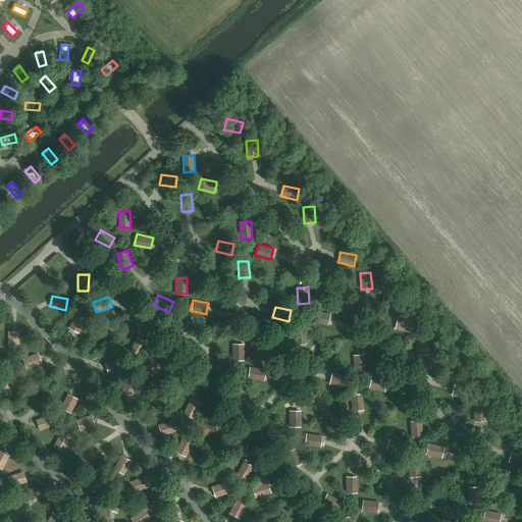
[(328,325),(329,321),(330,314),(315,311),(312,321),(328,325)]
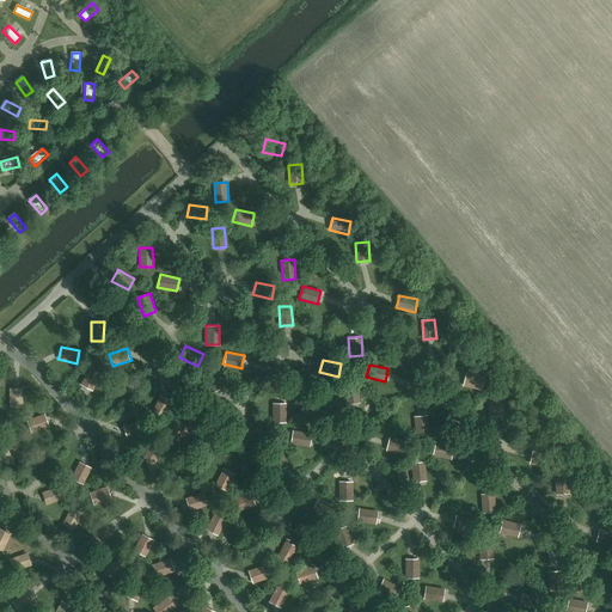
[(81,385),(90,390),(93,391),(102,374),(90,368),(81,385)]
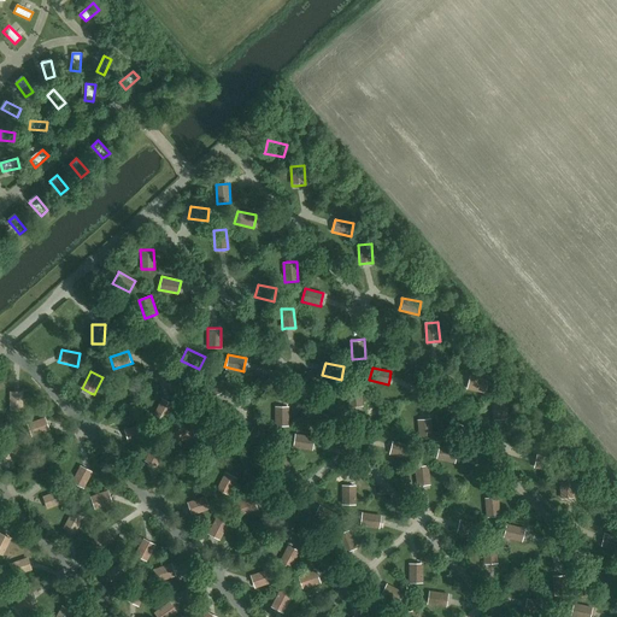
[(216,375),(204,378),(210,397),(213,395),(221,393),(222,393),(216,375)]
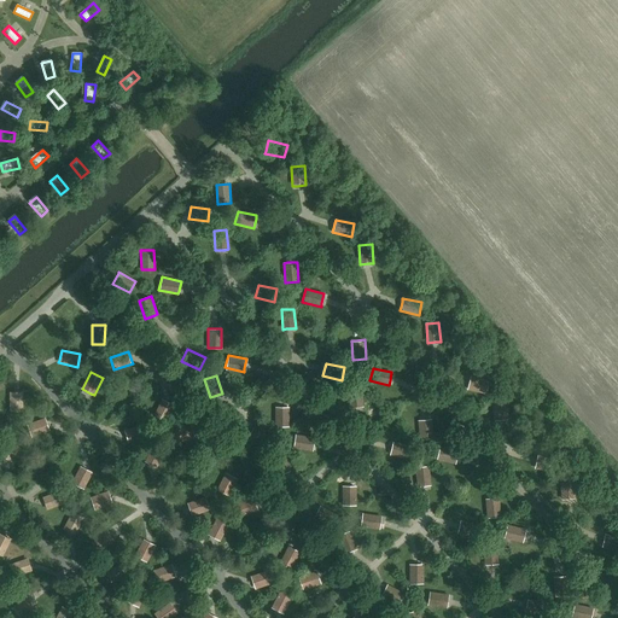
[(470,380),(468,385),(467,389),(487,394),(489,382),(470,377),(470,380)]
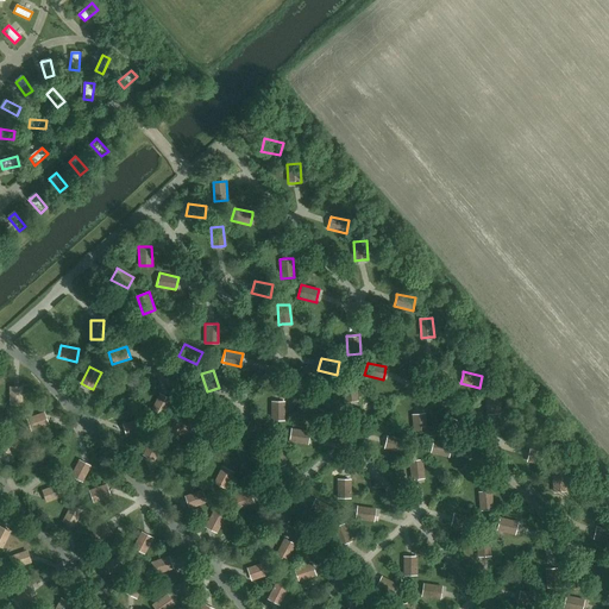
[(345,401),(353,401),(358,400),(356,381),(344,382),(345,401)]
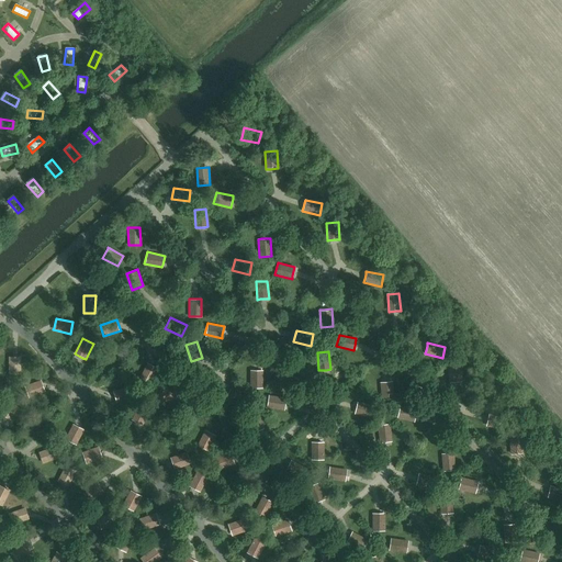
[(21,357),(17,356),(9,356),(9,373),(20,374),(21,357)]
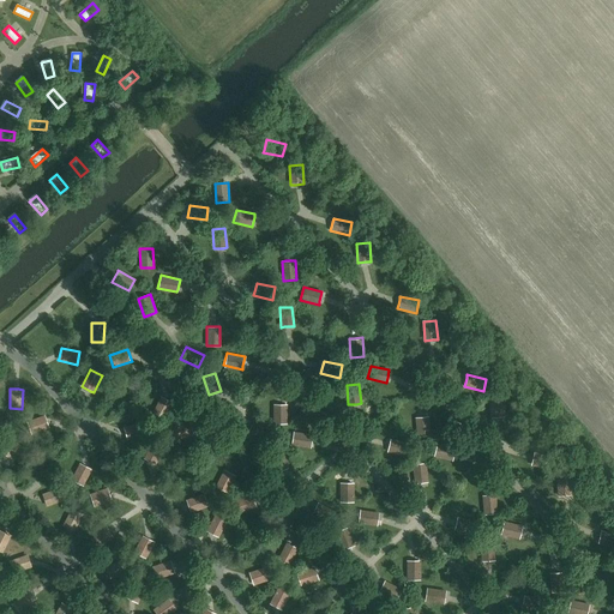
[(173,403),(164,398),(162,397),(152,414),(164,420),(173,403)]
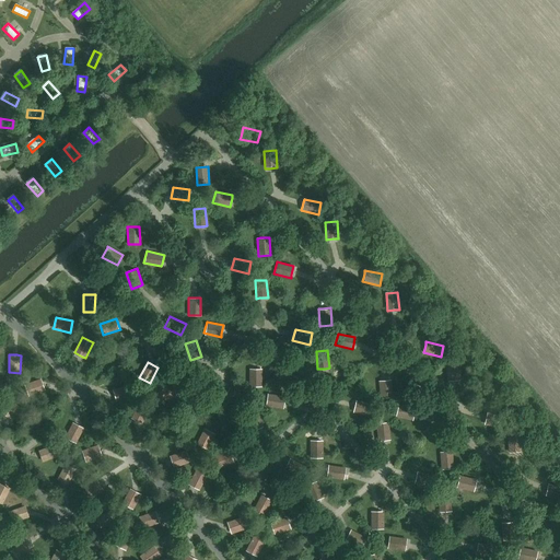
[(448,382),(456,381),(459,381),(458,363),(446,364),(448,382)]
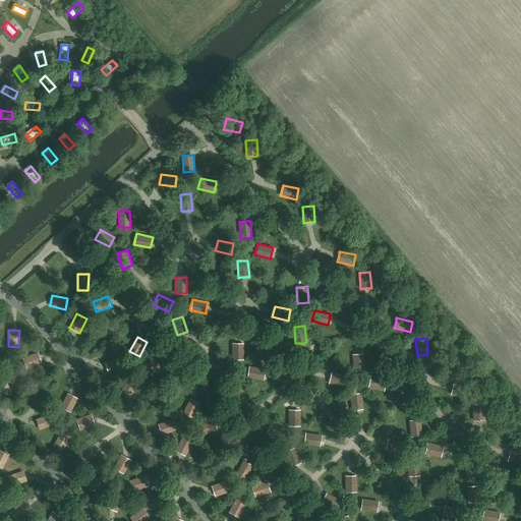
[(242,342),(238,342),(231,343),(233,359),(243,358),(242,342)]
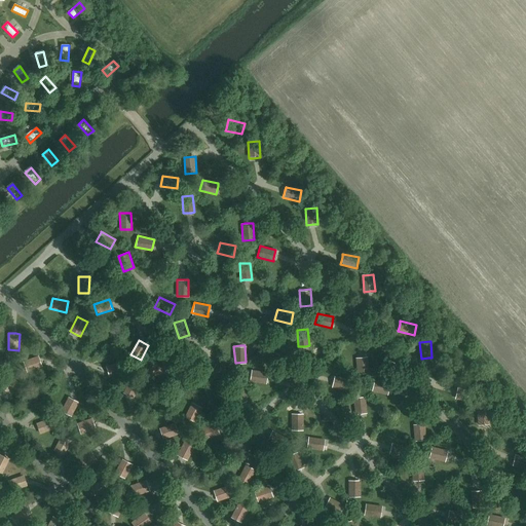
[(42,366),(40,359),(39,355),(23,361),(27,371),(42,366)]
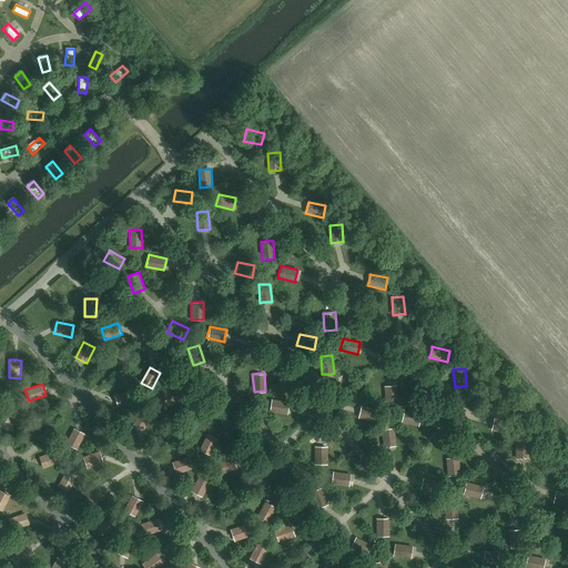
[(396,386),(388,386),(384,387),(386,405),(398,404),(396,386)]
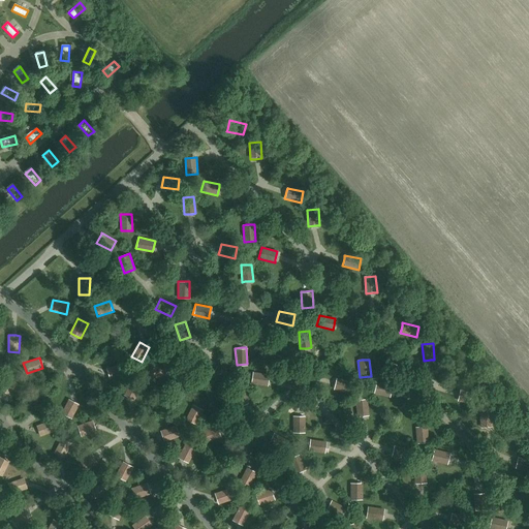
[(106,369),(107,372),(111,379),(126,374),(122,363),(106,369)]
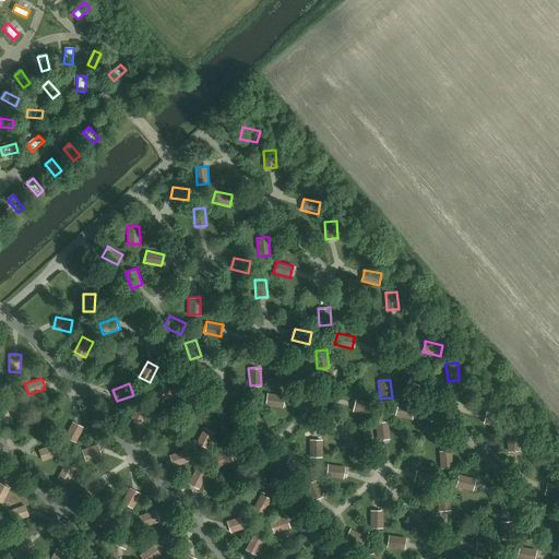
[(177,395),(174,387),(173,384),(156,390),(161,402),(177,395)]
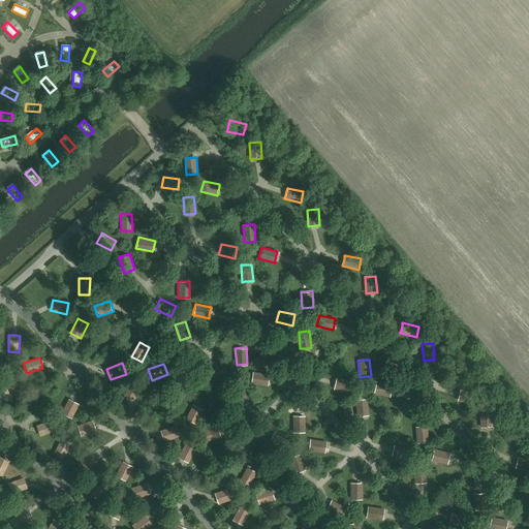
[(213,374),(211,377),(226,384),(231,374),(216,367),(216,368),(213,374)]
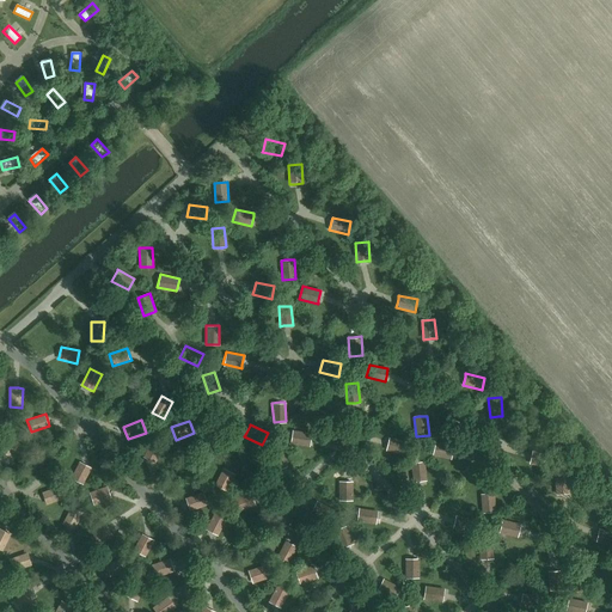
[(308,446),(310,442),(311,434),(293,429),(289,442),(308,446)]
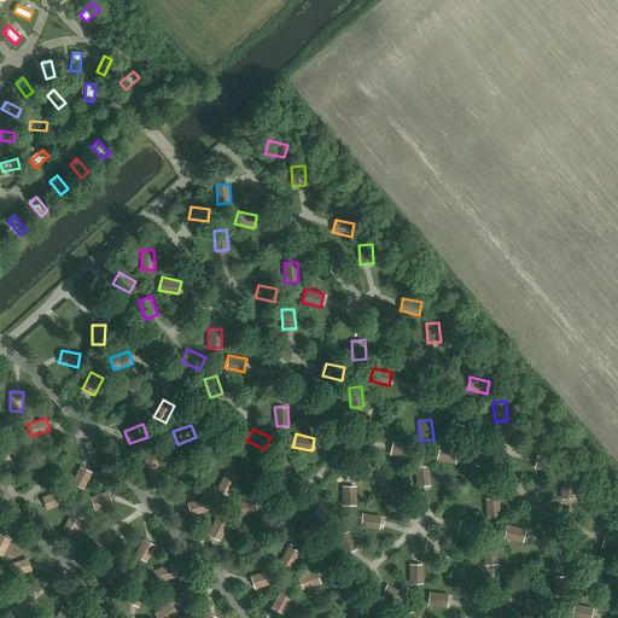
[(0,455),(0,456),(3,458),(12,462),(21,444),(9,439),(0,455)]
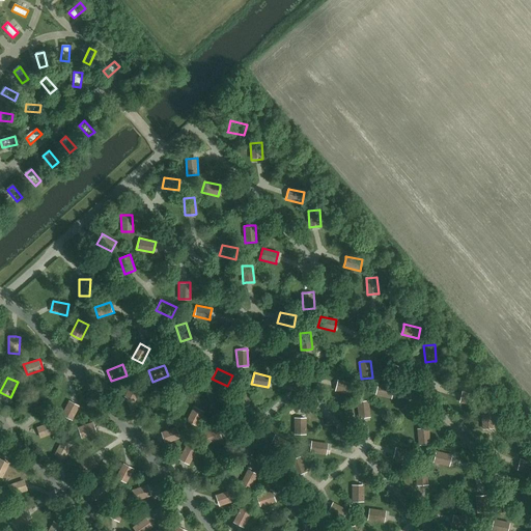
[(337,380),(337,384),(335,391),(351,394),(354,384),(337,380)]
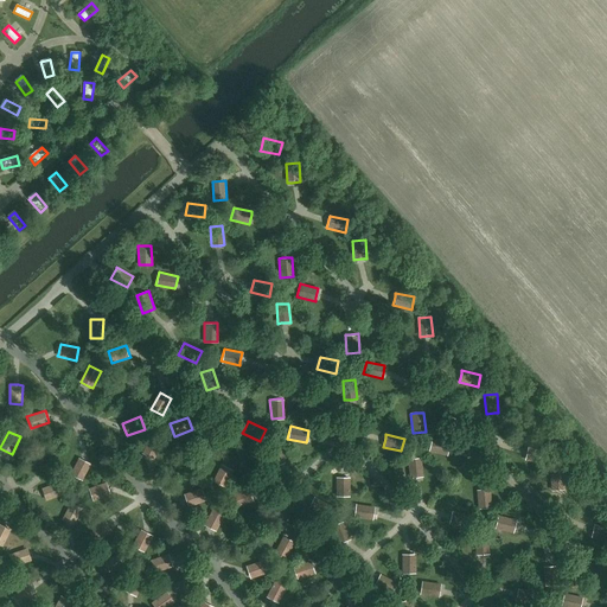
[(142,454),(146,455),(154,460),(163,443),(152,438),(142,454)]
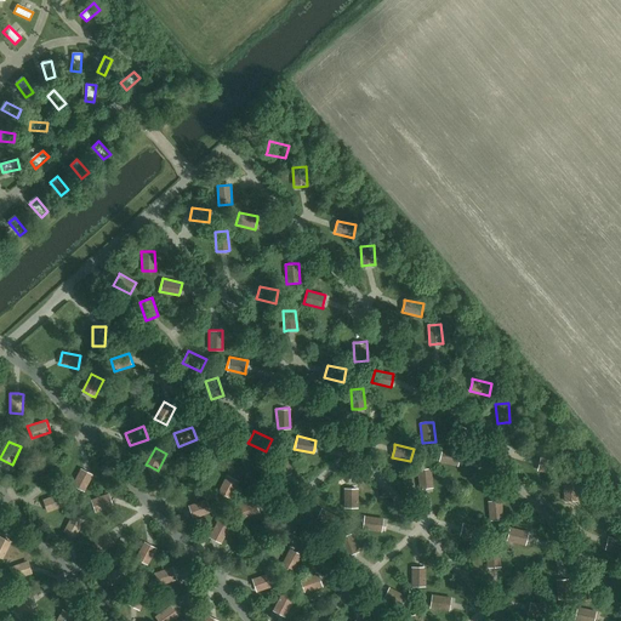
[(457,467),(459,462),(461,454),(442,450),(439,462),(457,467)]
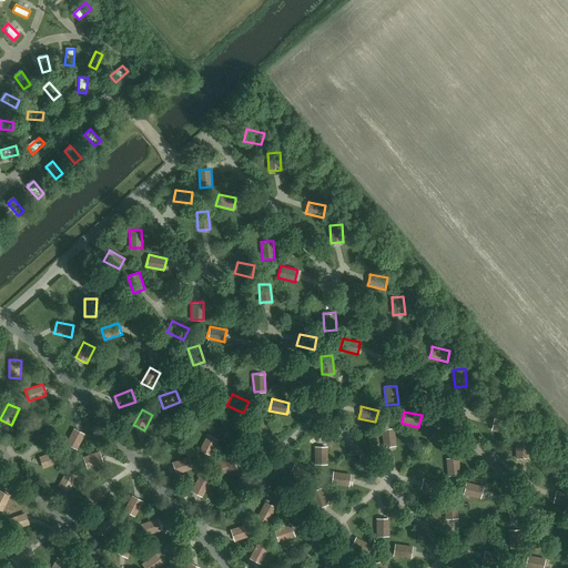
[(254,436),(264,433),(265,432),(260,415),(249,418),(254,436)]
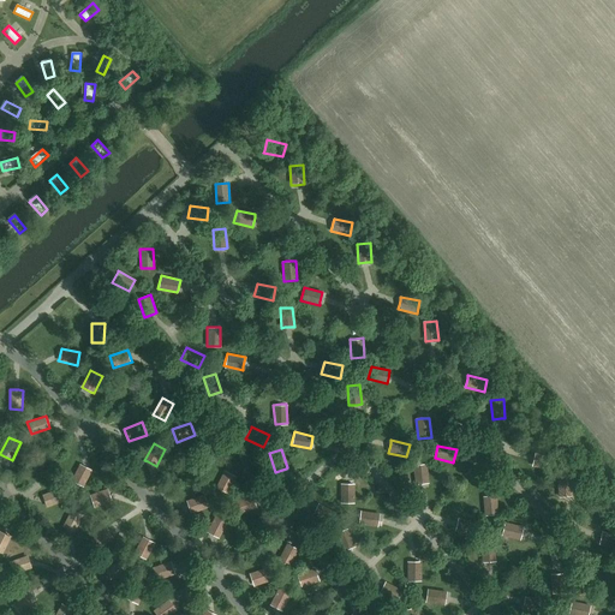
[(533,457),(532,461),(532,465),(550,470),(554,457),(535,453),(533,457)]
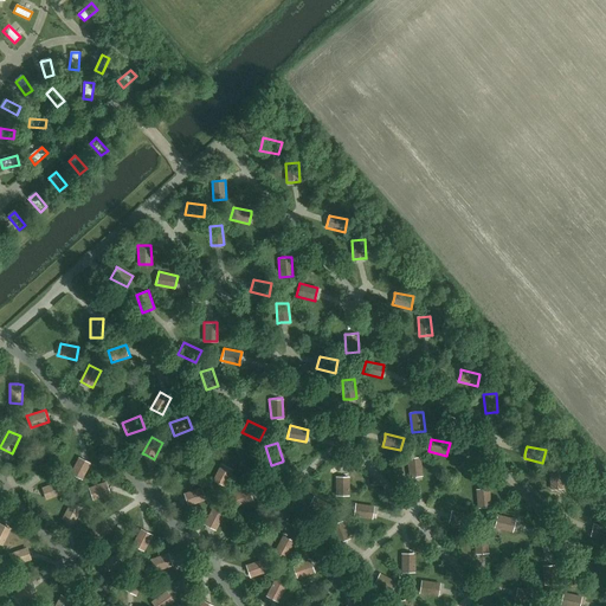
[(90,463),(82,458),(79,457),(70,474),(82,479),(90,463)]
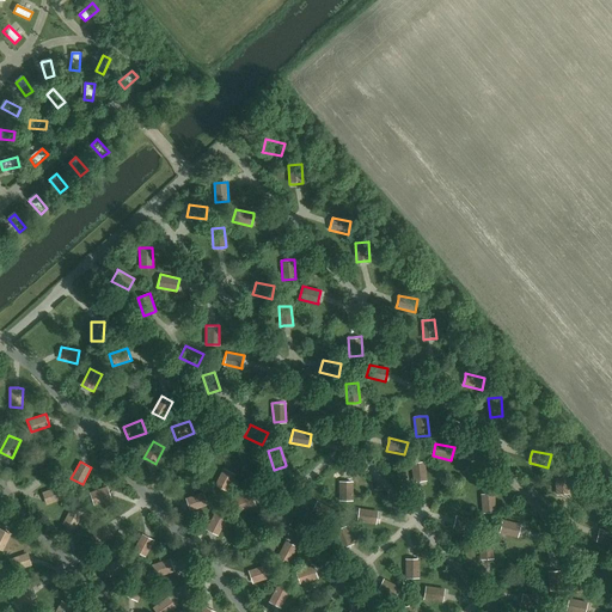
[(414,482),(422,481),(426,481),(424,461),(411,463),(414,482)]
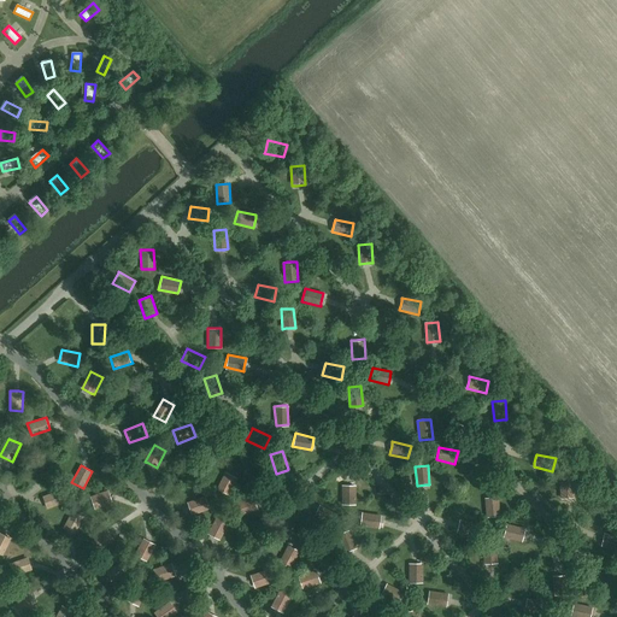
[(238,477),(228,472),(225,471),(217,489),(228,494),(238,477)]
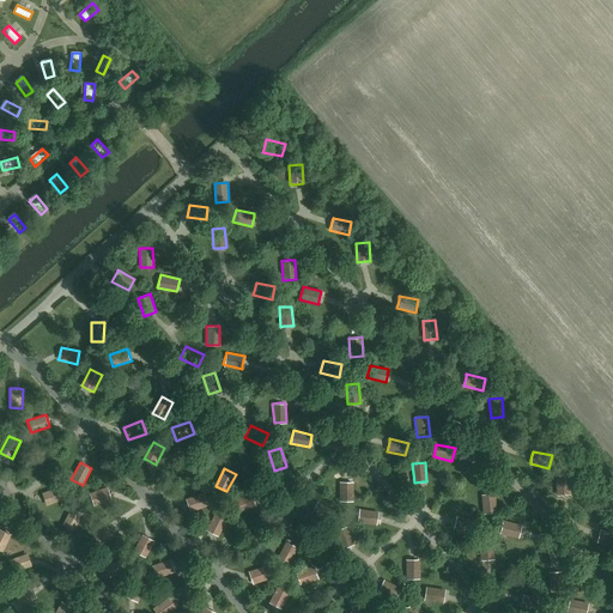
[(557,496),(560,496),(570,495),(568,475),(556,477),(557,496)]
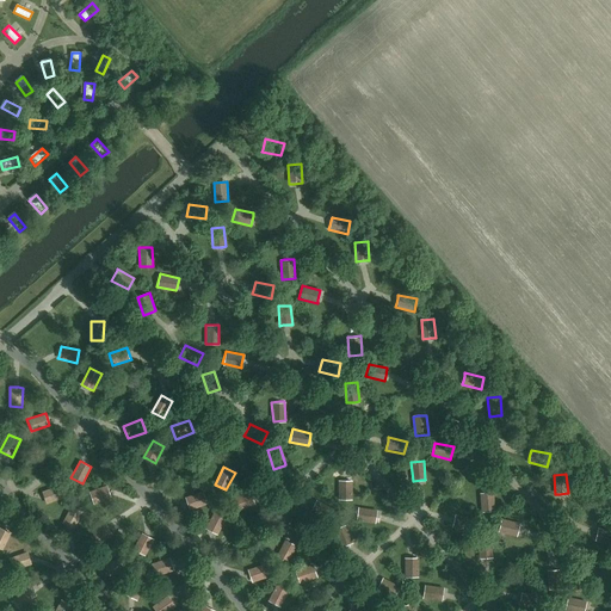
[(350,479),(347,479),(338,480),(339,499),(352,498),(350,479)]
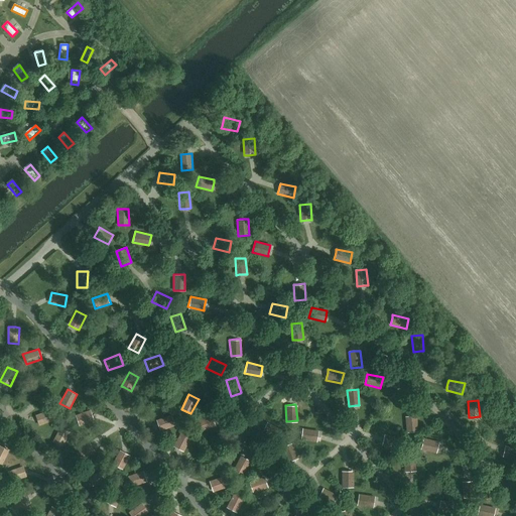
[(94,420),(92,413),(91,409),(76,415),(79,425),(94,420)]
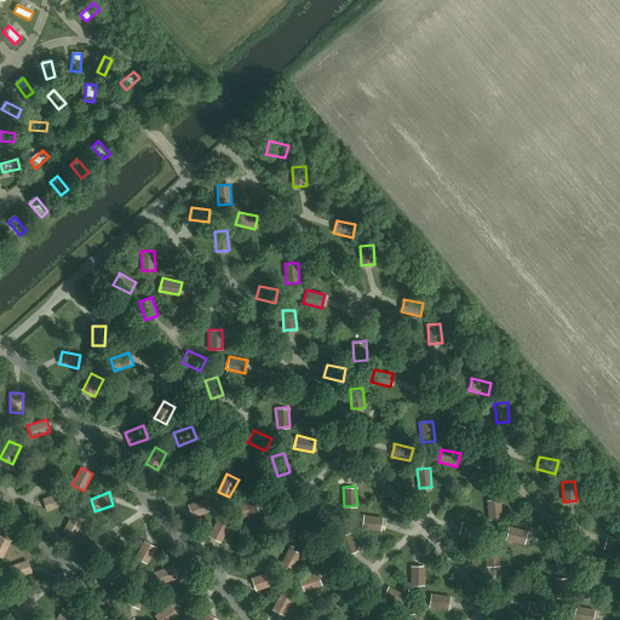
[(42,499),(46,509),(47,511),(65,505),(61,493),(42,499)]
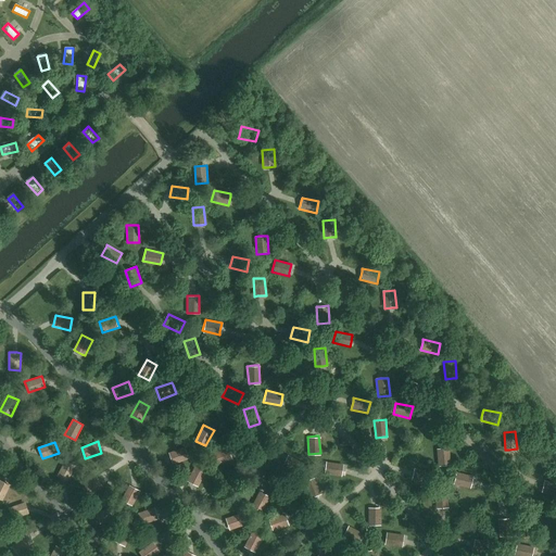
[(169,453),(171,456),(173,465),(189,458),(186,447),(169,453)]
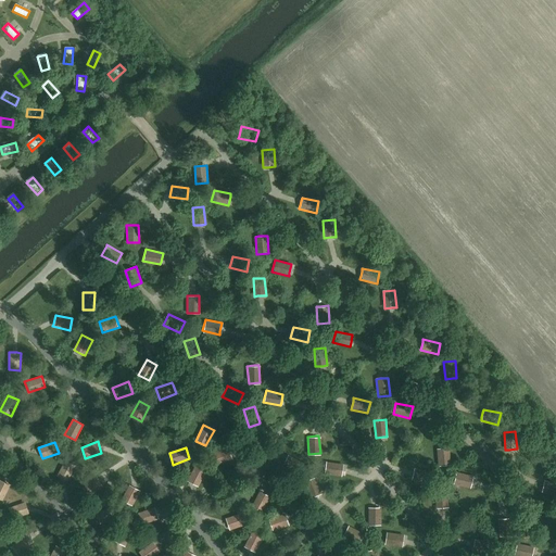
[(232,458),(229,450),(229,447),(212,453),(216,465),(232,458)]
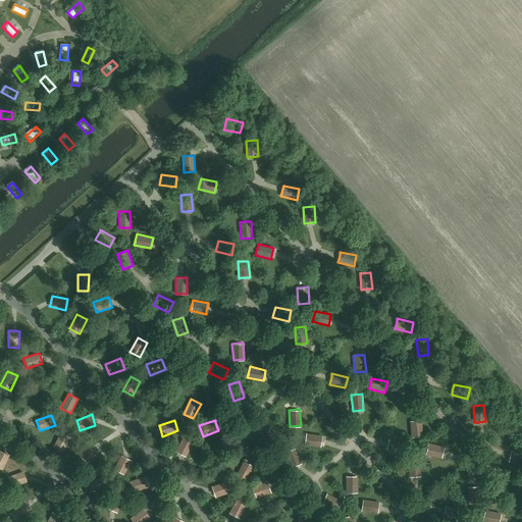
[(421,421),(418,421),(410,421),(411,437),(422,437),(421,421)]
